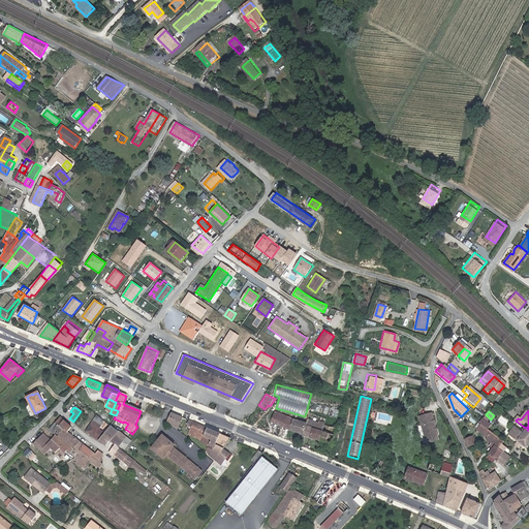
[(181,417),(170,412),(165,422),(176,430),(181,417)]
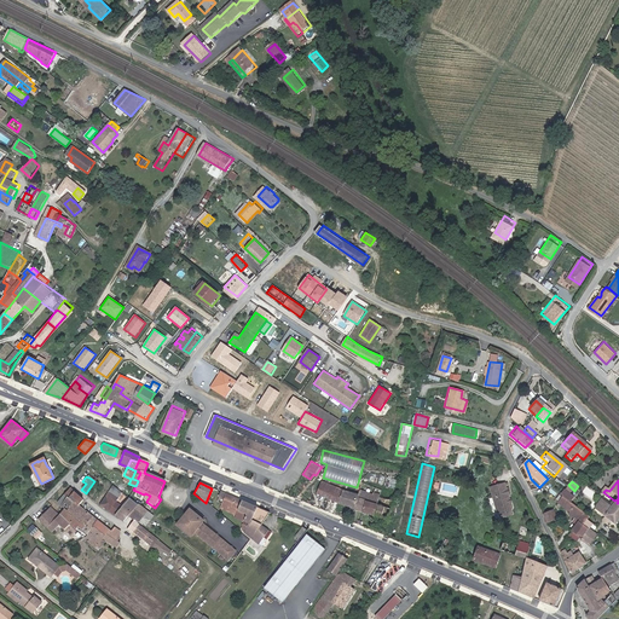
[(345,491),(324,482),(319,493),(342,503),(341,504),(358,509),(358,510),(380,516),(386,519),(386,522),(388,524),(389,524),(391,519),(388,519),(394,502),(379,497),(379,496),(364,491),(363,497),(345,491)]
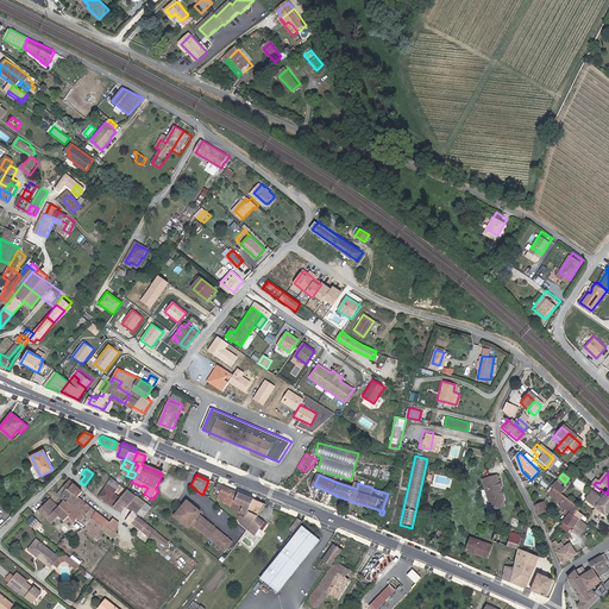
[(500,479),(497,475),(485,478),(488,487),(485,487),(490,502),(504,498),(503,494),(504,493),(503,490),(502,489),(501,485),(497,483),(500,479)]
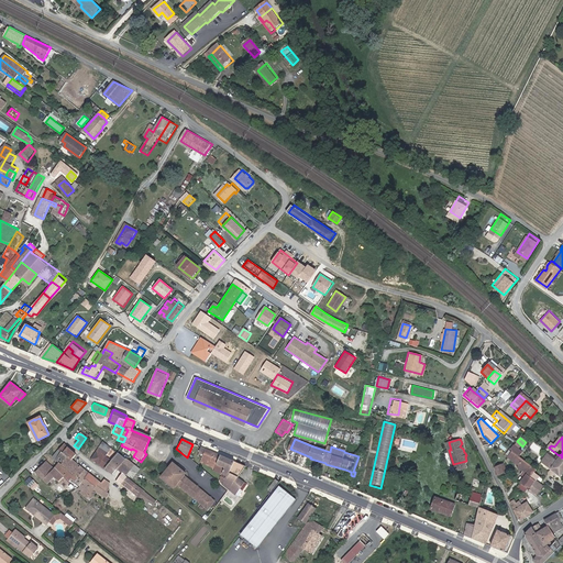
[(57,450),(61,453),(66,459),(69,461),(70,460),(75,455),(63,443),(57,450)]
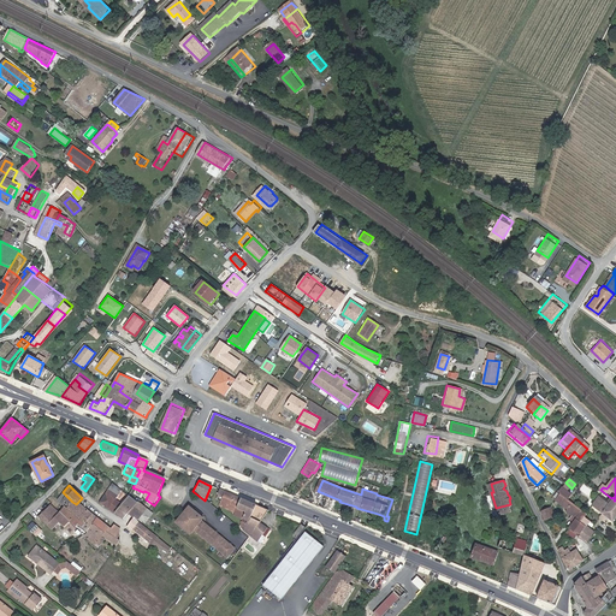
[(119,492),(110,486),(104,495),(113,501),(119,492)]
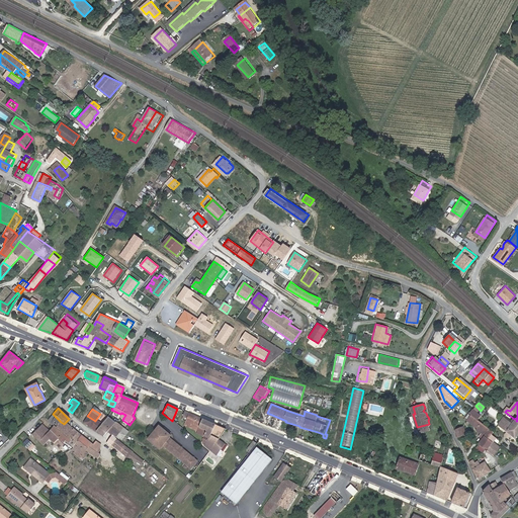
[(481,444),(488,449),(489,450),(494,442),(488,438),(491,434),(488,432),(490,429),(479,421),(481,417),(473,411),(470,414),(472,416),(468,421),(478,428),(476,429),(485,436),(481,444)]
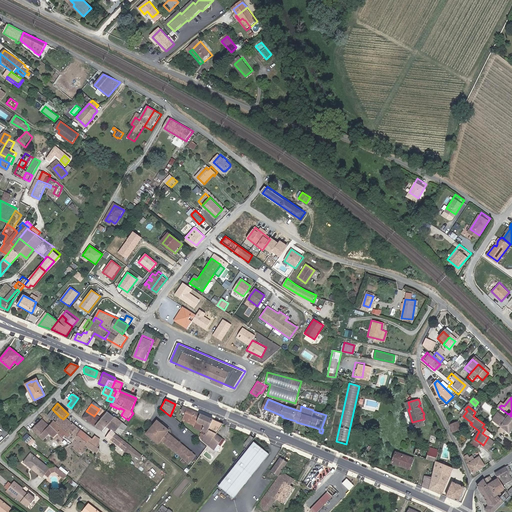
[(202,423),(205,417),(182,407),(180,411),(183,413),(181,419),(195,426),(202,430),(202,432),(199,436),(201,442),(206,446),(213,451),(221,440),(215,435),(214,435),(205,431),(206,429),(202,426),(203,423),(202,423)]
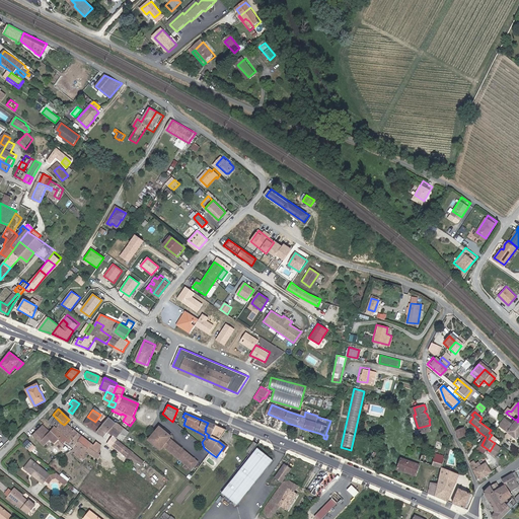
[(91,429),(95,422),(87,417),(83,424),(91,429)]
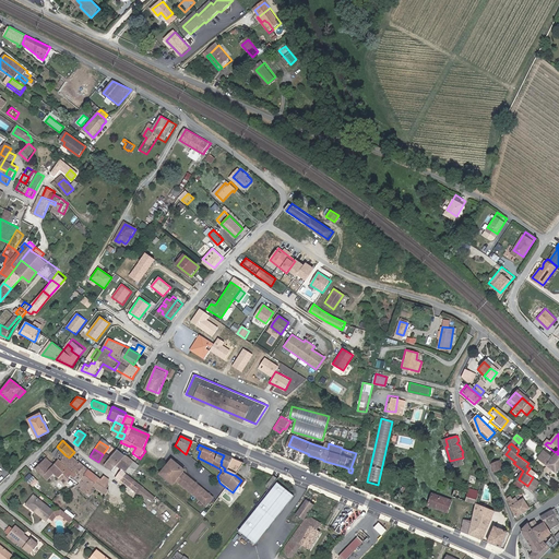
[(200,451),(197,449),(191,459),(195,462),(198,458),(200,451)]
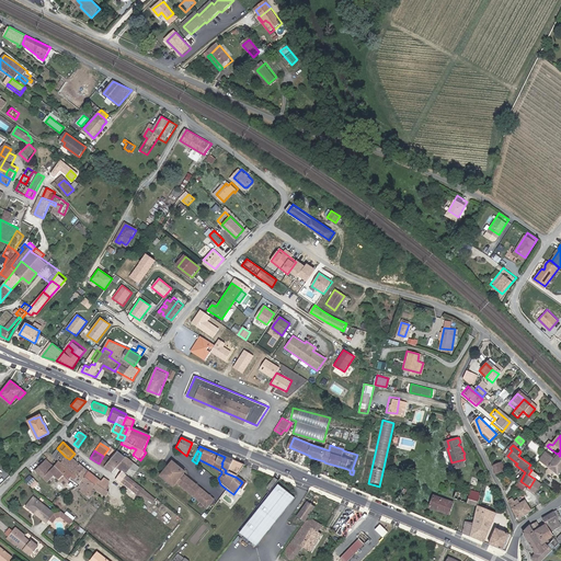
[(559,476),(560,472),(560,456),(559,456),(558,457),(549,450),(540,461),(559,476)]
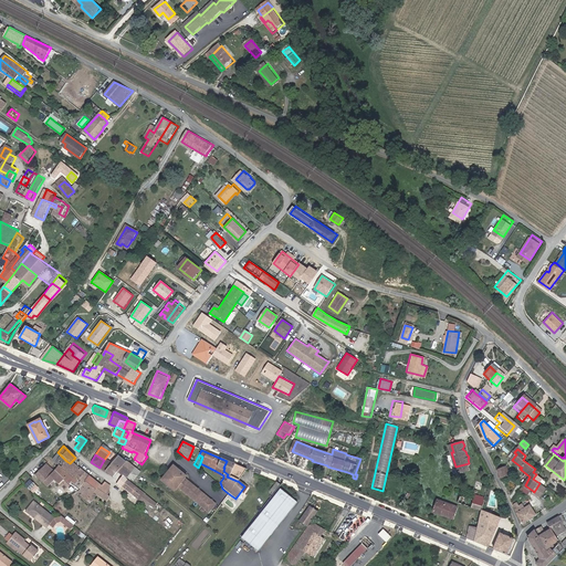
[(61,468),(66,461),(61,456),(55,462),(60,465),(61,468)]
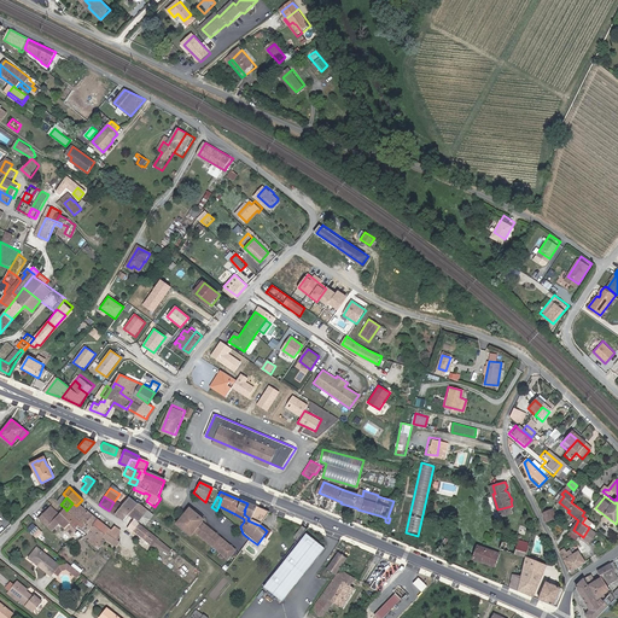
[(114,502),(109,511),(123,520),(127,516),(133,507),(141,514),(143,513),(145,508),(136,502),(135,503),(128,497),(127,497),(124,502),(123,502),(121,507),(114,502)]
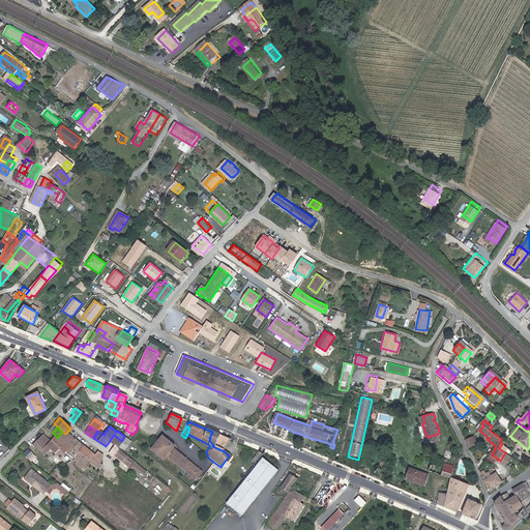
[(131,440),(139,445),(147,433),(138,428),(133,435),(131,436),(134,437),(131,440)]
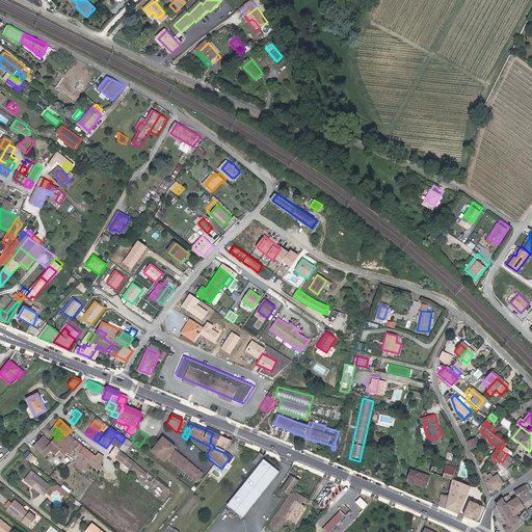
[(62,433),(57,440),(60,442),(62,444),(57,449),(59,451),(63,455),(65,453),(75,442),(67,434),(65,435),(62,433)]
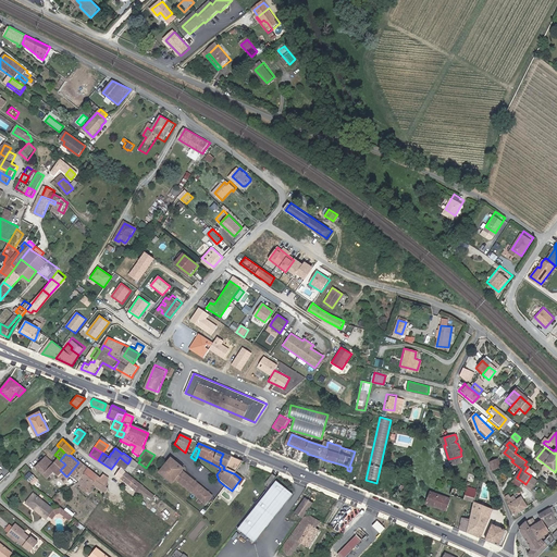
[(233,473),(234,473),(242,462),(223,454),(220,460),(221,460),(220,463),(224,467),(223,469),(233,473)]
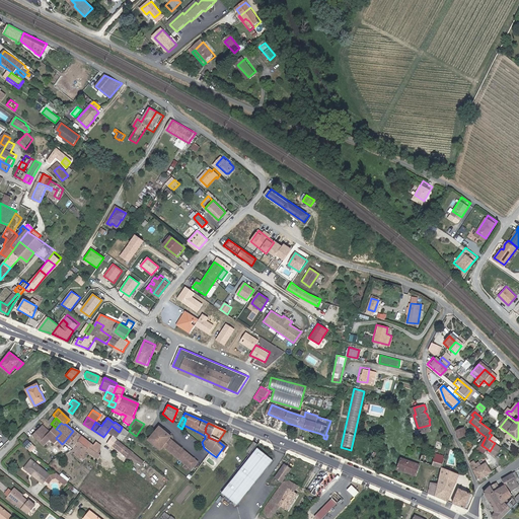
[(146,426),(144,424),(136,436),(141,440),(145,434),(142,431),(146,426)]
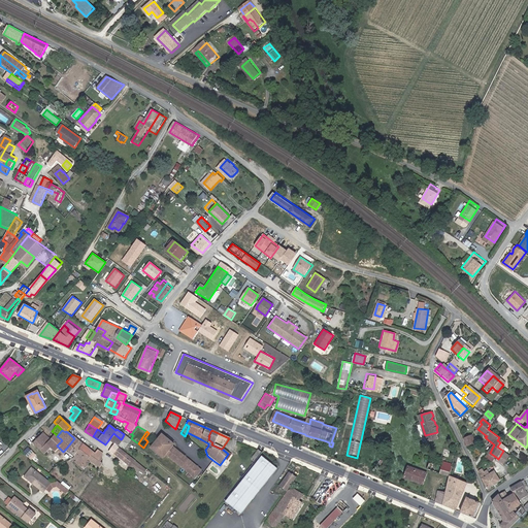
[(55,453),(59,448),(57,446),(55,443),(51,439),(50,440),(42,433),(32,443),(44,455),(51,449),(55,453)]
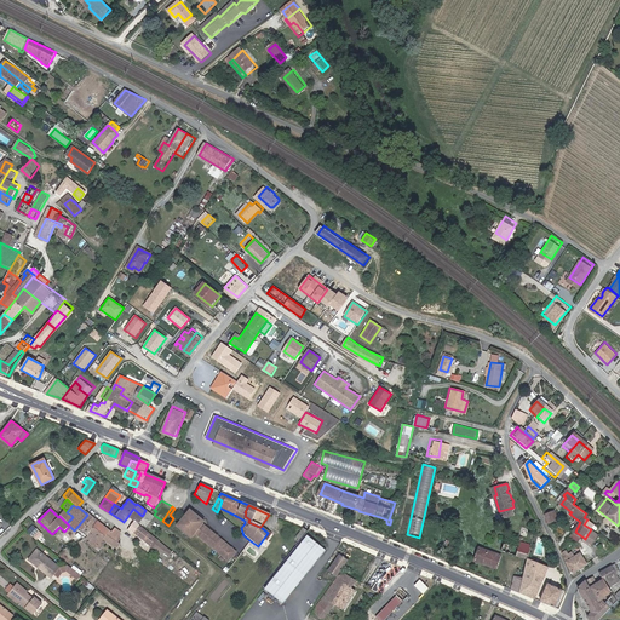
[(142,516),(133,509),(127,517),(133,522),(136,524),(142,516)]
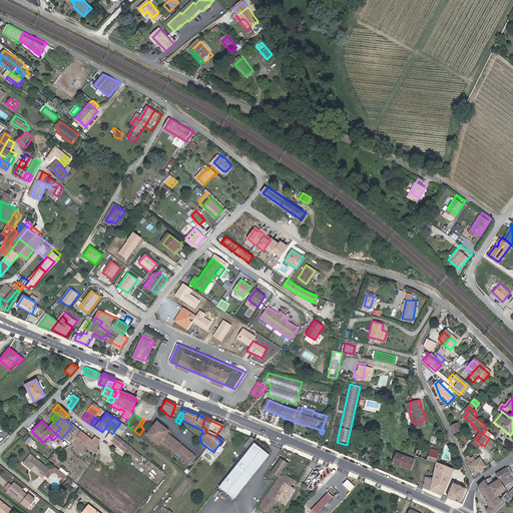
[(193,457),(165,433),(167,431),(155,422),(144,435),(156,445),(159,441),(187,464),(193,457)]
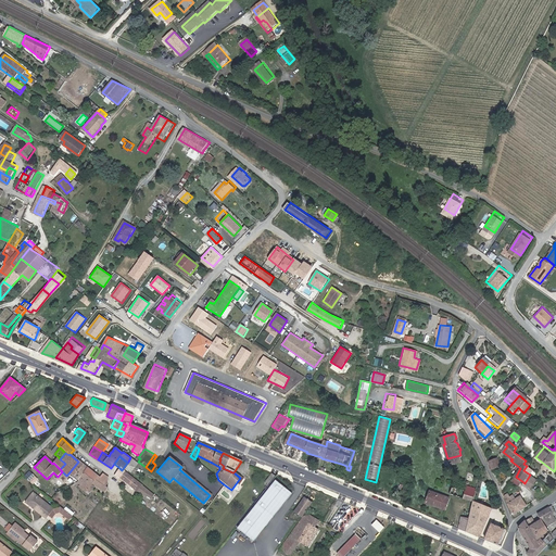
[(502,467),(498,459),(491,463),(493,470),(502,467)]
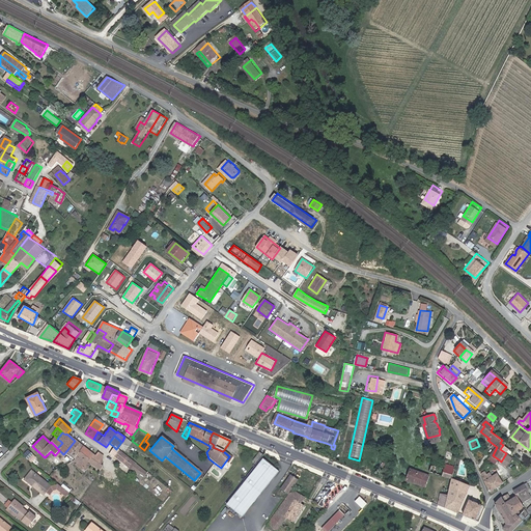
[(506,444),(502,440),(500,443),(503,445),(500,449),(506,453),(506,454),(509,449),(505,446),(506,444)]
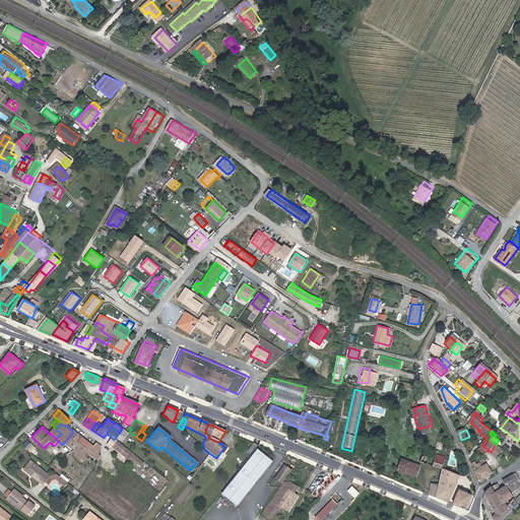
[(64,443),(68,446),(77,435),(73,432),(64,443)]
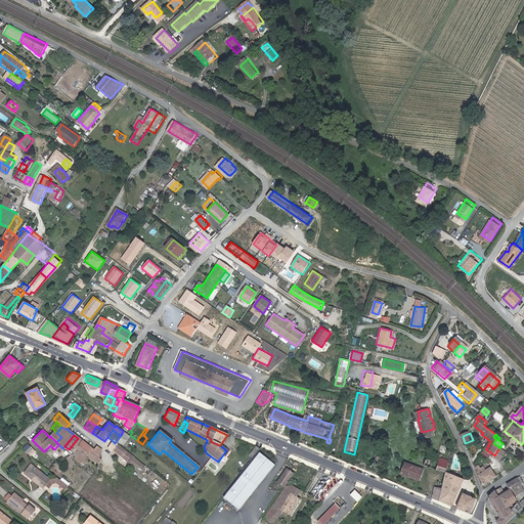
[(69,449),(72,452),(81,441),(78,438),(69,449)]
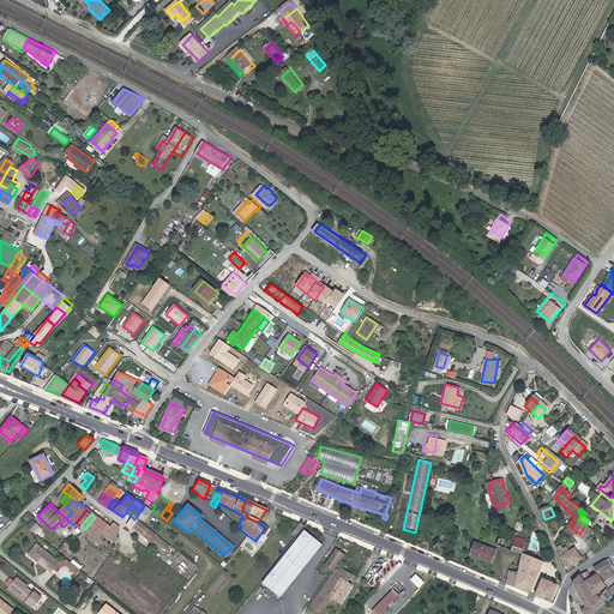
[(85,531),(90,534),(96,540),(102,534),(104,536),(115,543),(120,536),(124,531),(114,524),(110,529),(102,522),(95,517),(84,530),(85,531)]
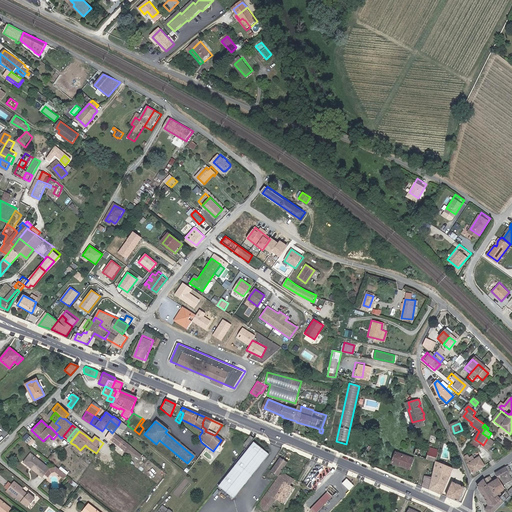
[(112,433),(110,431),(106,437),(123,451),(128,445),(112,433)]
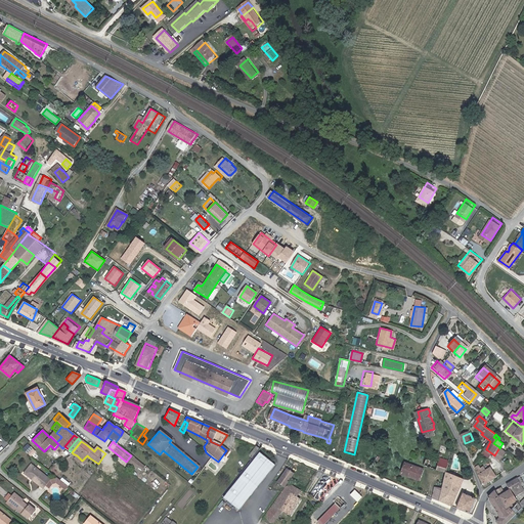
[(261,448),(259,446),(253,453),(256,455),(261,448)]
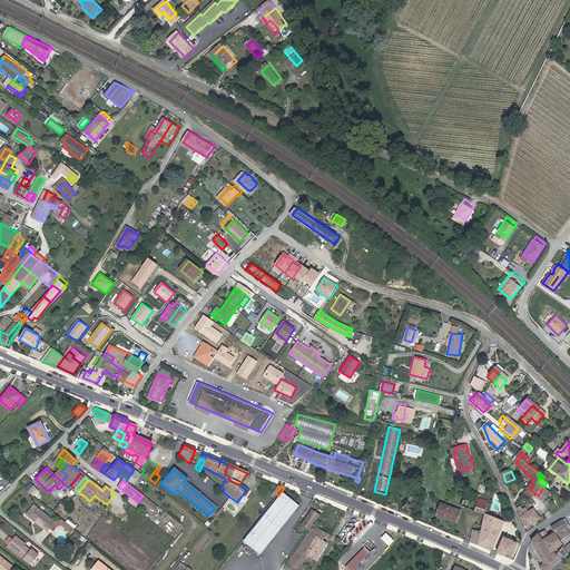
[(39,490),(36,487),(35,489),(30,493),(29,493),(32,497),(39,490)]
